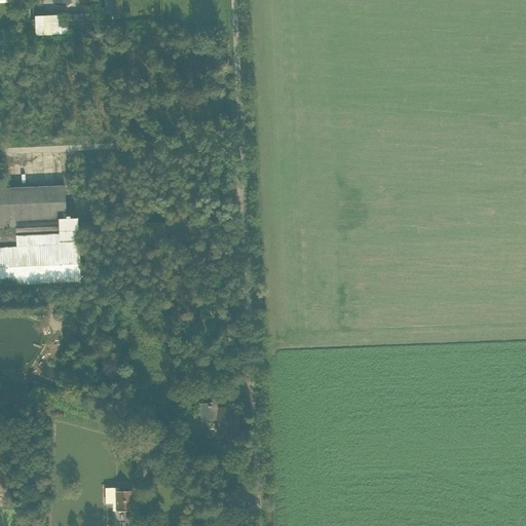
[(46,36),(95,33),(92,5),(80,6),(80,14),(35,16),(35,36),(46,35),(46,36)]
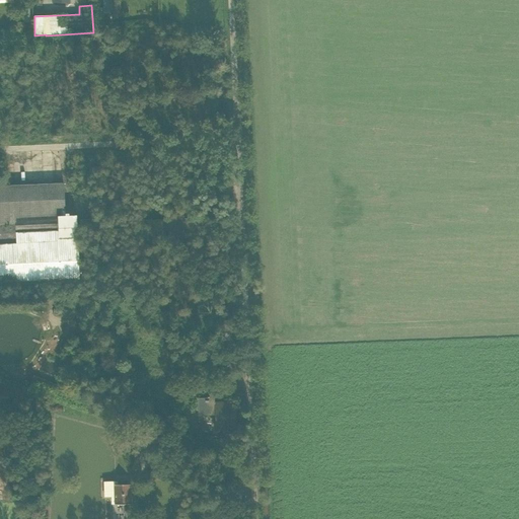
[(22,13),(24,34),(30,34),(29,24),(27,24),(27,12),(22,13)]
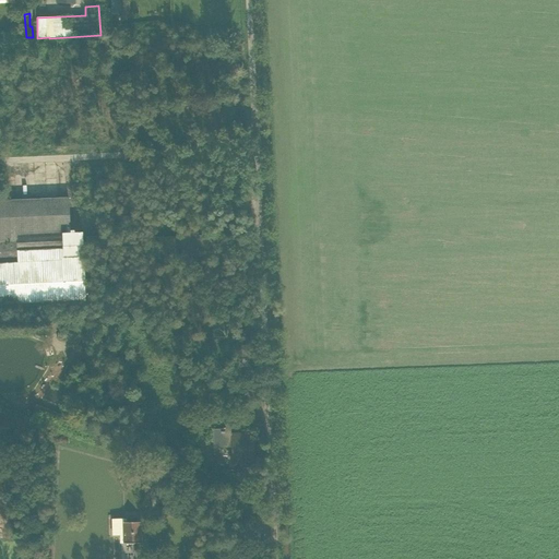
[(0,201),(0,306),(85,302),(81,233),(70,233),(68,198),(10,201),(0,201)]
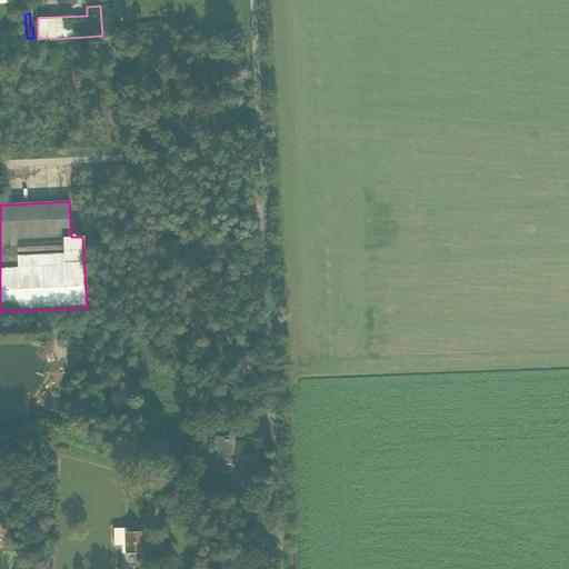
[(58,345),(93,350),(93,346),(59,339),(58,345)]
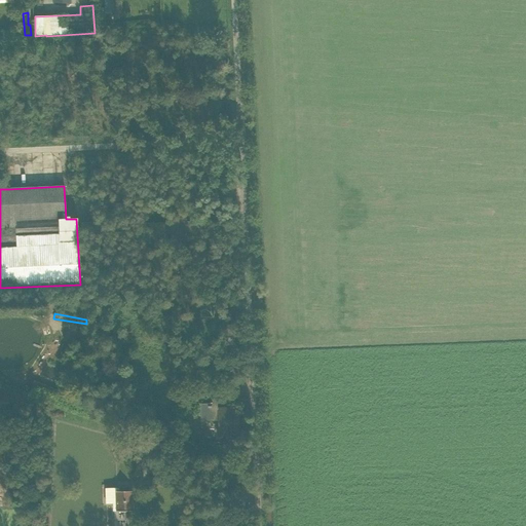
[(68,373),(87,380),(88,376),(70,369),(68,373)]
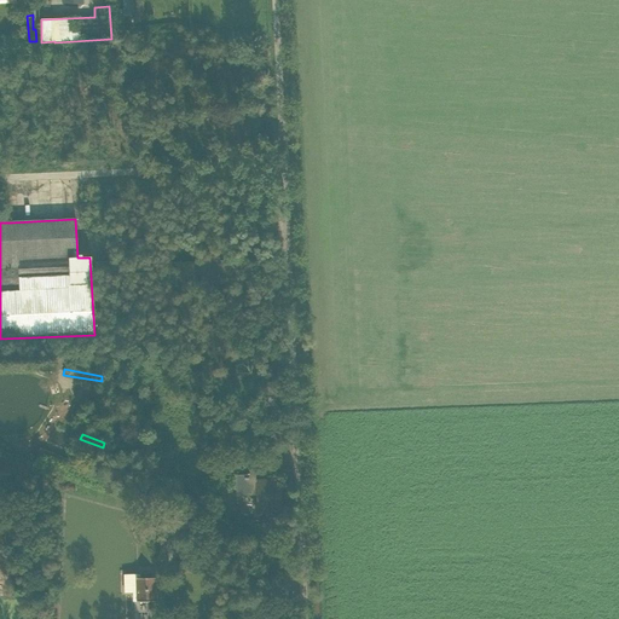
[(260,440),(260,450),(279,449),(279,439),(260,440)]
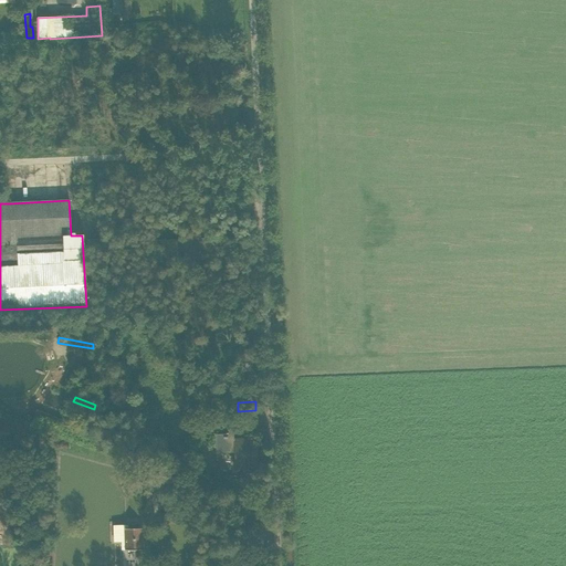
[(58,426),(60,419),(38,410),(35,417),(58,426)]
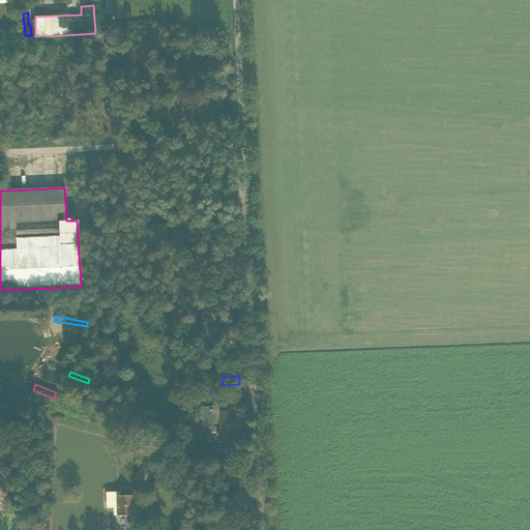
[(221,441),(241,440),(239,411),(219,412),(218,402),(213,403),(213,407),(201,408),(202,424),(219,424),(221,441)]
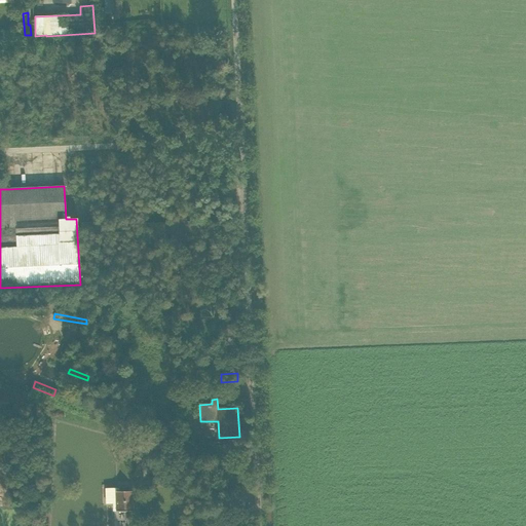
[(17,442),(20,436),(11,431),(9,438),(17,442)]
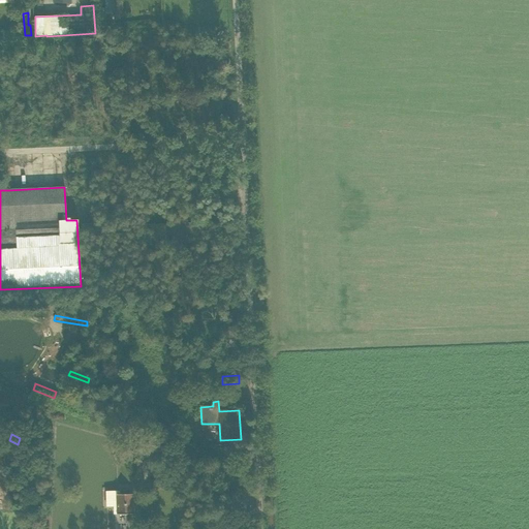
[(116,515),(133,514),(132,494),(119,494),(119,491),(105,491),(105,507),(113,507),(113,515),(116,515)]
